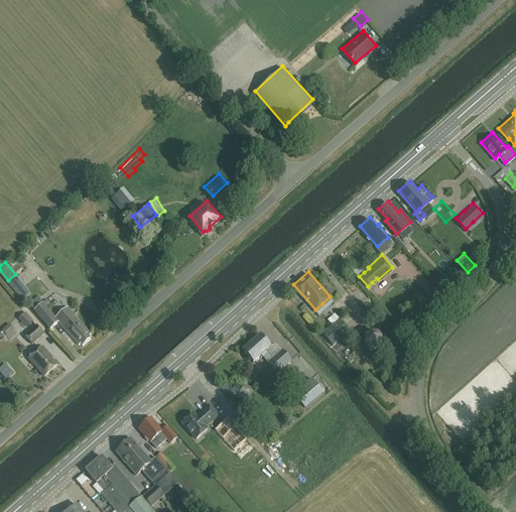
[(24,284),(16,290),(21,295),(28,289),(24,284)]
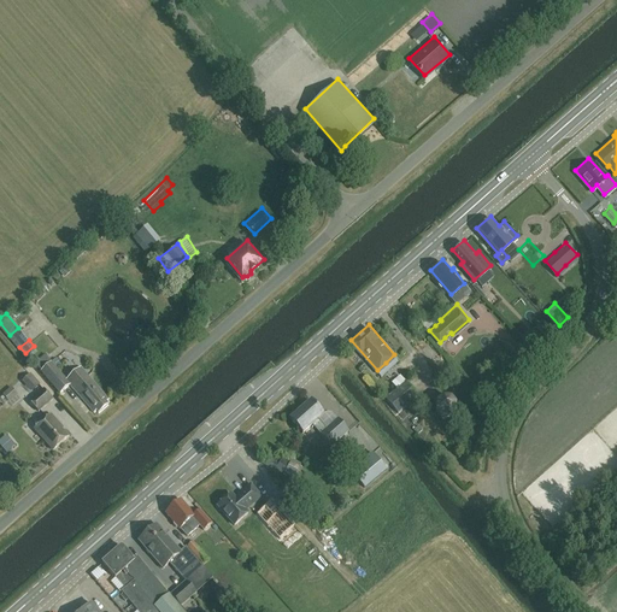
[(56,364),(60,360),(56,354),(40,368),(59,389),(70,381),(56,364)]
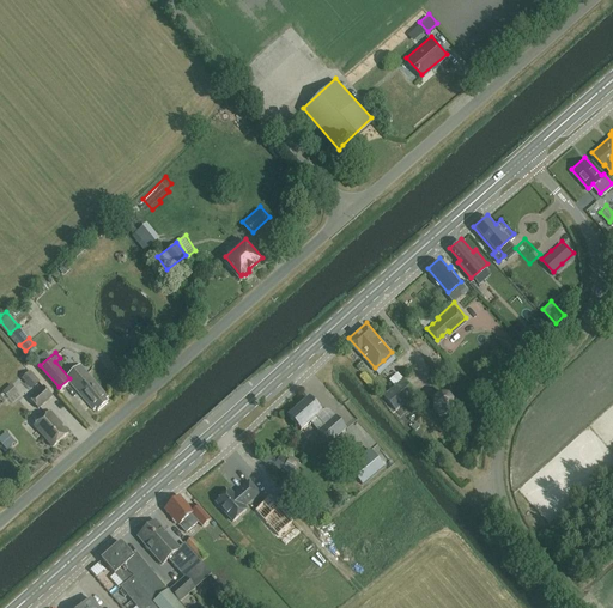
[(108,394),(84,365),(80,362),(66,374),(93,406),(96,403),(98,406),(108,399),(105,396),(108,394)]
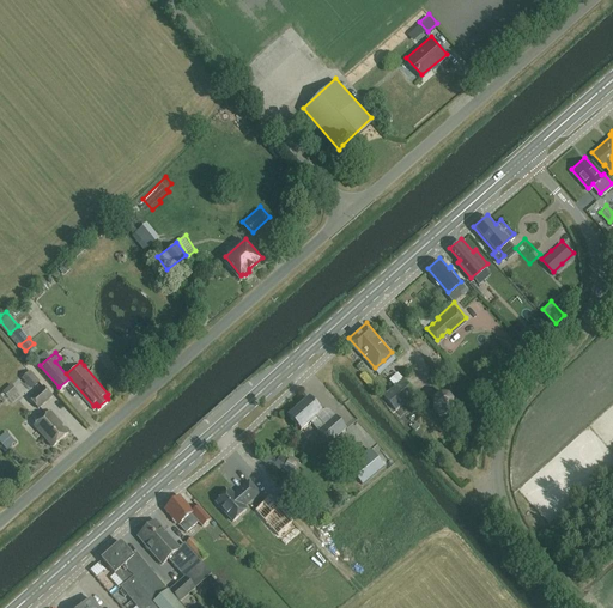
[(32,387),(42,381),(32,365),(23,372),(32,387)]
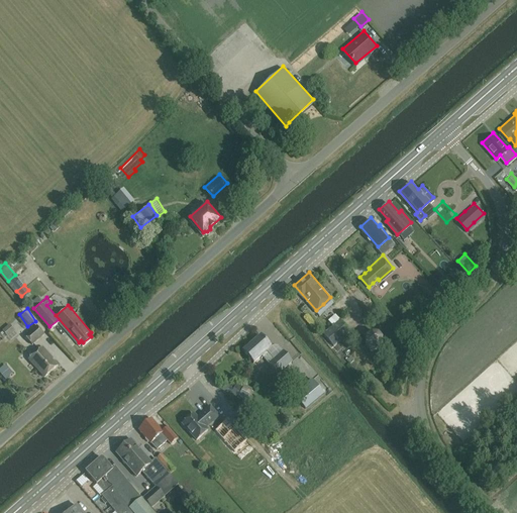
[(333,343),(350,328),(339,316),(322,330),(333,343)]
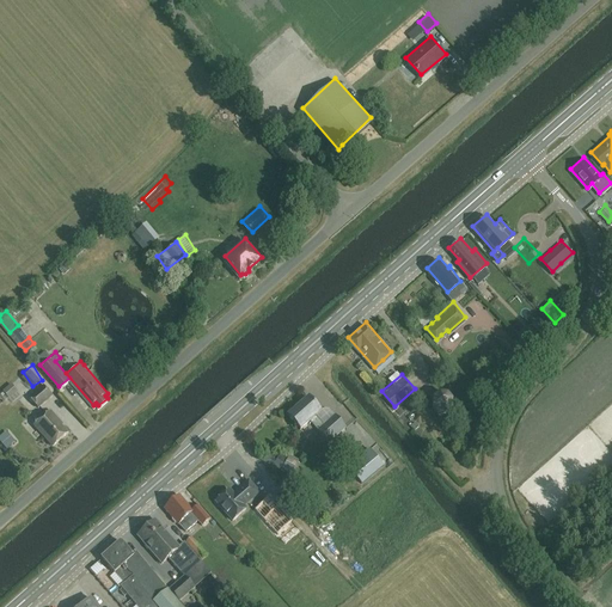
[(37,404),(50,392),(42,381),(29,393),(37,404)]
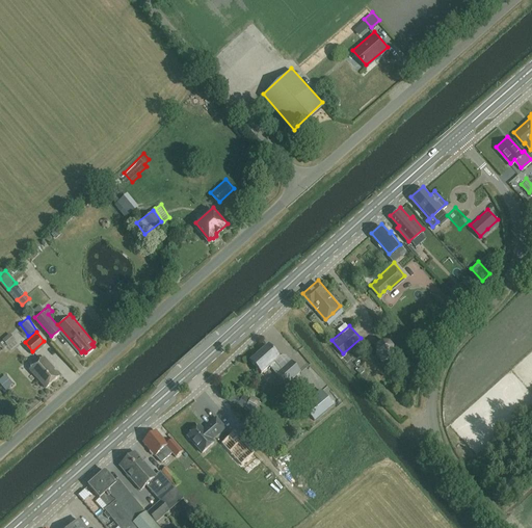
[(381,339),(376,343),(375,350),(379,357),(388,358),(393,353),(393,346),(389,340),(381,339)]
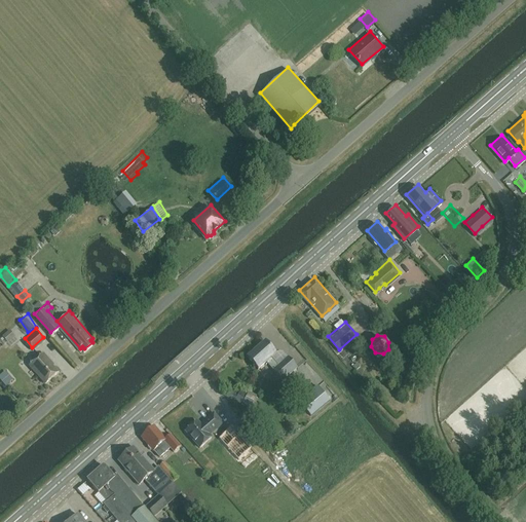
[(282,377),(297,364),(288,353),(277,362),(271,353),(275,350),(265,338),(247,353),(257,366),(266,359),(282,377)]
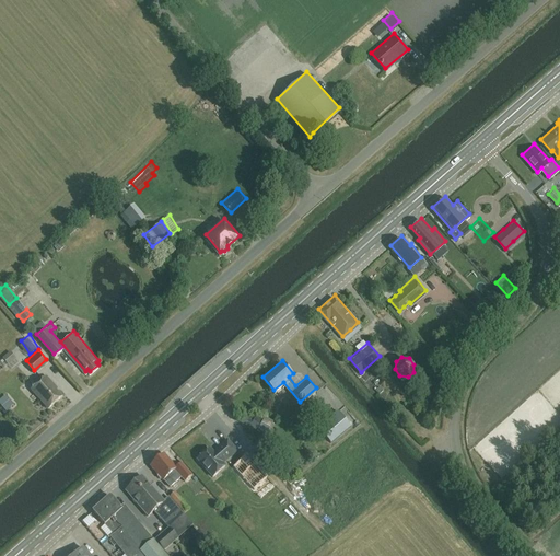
[(47,405),(61,393),(51,382),(54,381),(45,372),(31,386),(47,405)]
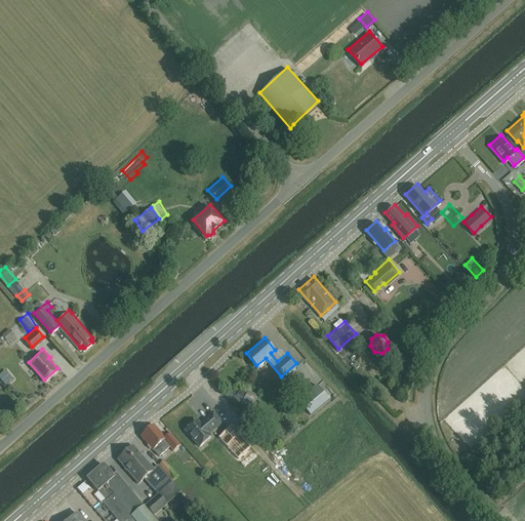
[(310,412),(329,396),(317,382),(297,398),(310,412)]
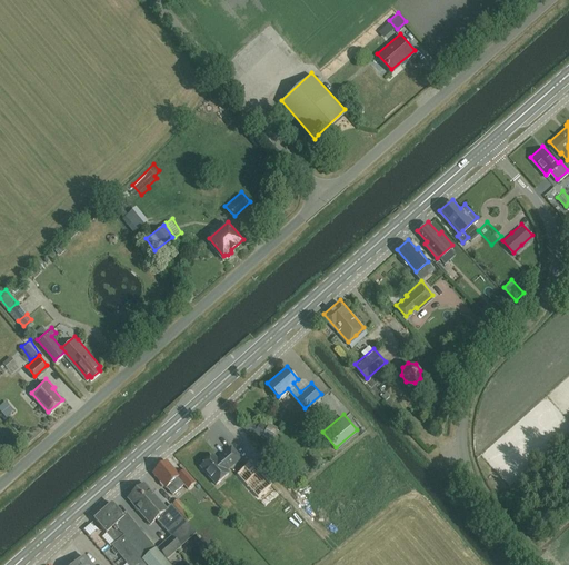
[(200,463),(216,482),(229,471),(226,467),(241,455),(231,444),(220,454),(221,454),(218,457),(213,453),(200,463)]
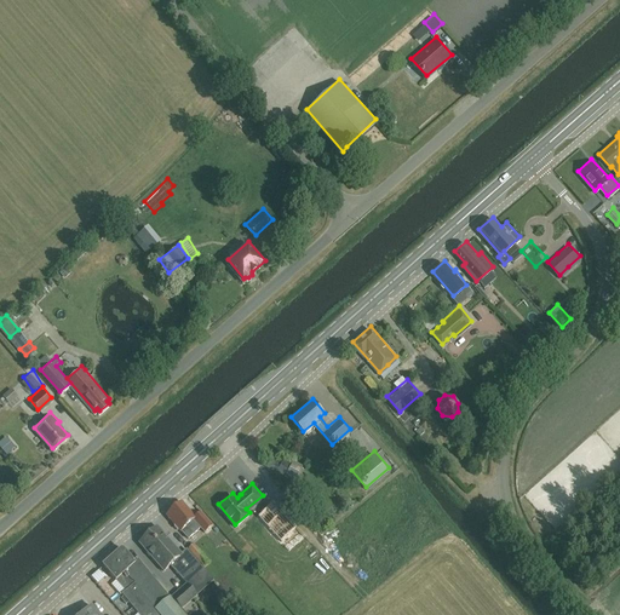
[(178,526),(181,527),(188,534),(200,523),(204,528),(212,521),(200,509),(194,513),(181,499),(177,501),(176,500),(172,504),(173,505),(166,511),(174,521),(173,522),(177,526),(178,526)]
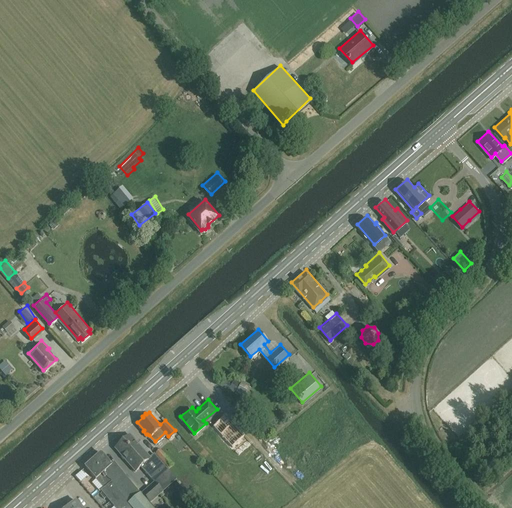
[(226,412),(212,424),(230,444),(244,432),(226,412)]
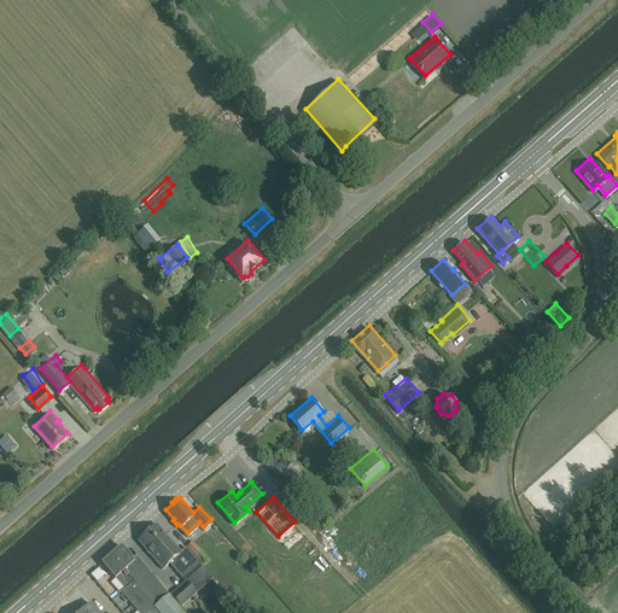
[(146,547),(146,549),(149,552),(151,552),(163,565),(169,559),(182,573),(198,559),(186,544),(181,549),(163,530),(156,523),(139,537),(145,544),(145,546),(146,547)]
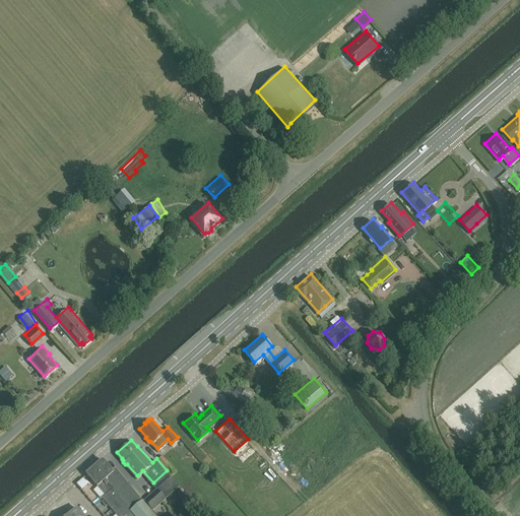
[(161,453),(157,457),(171,472),(176,468),(161,453)]
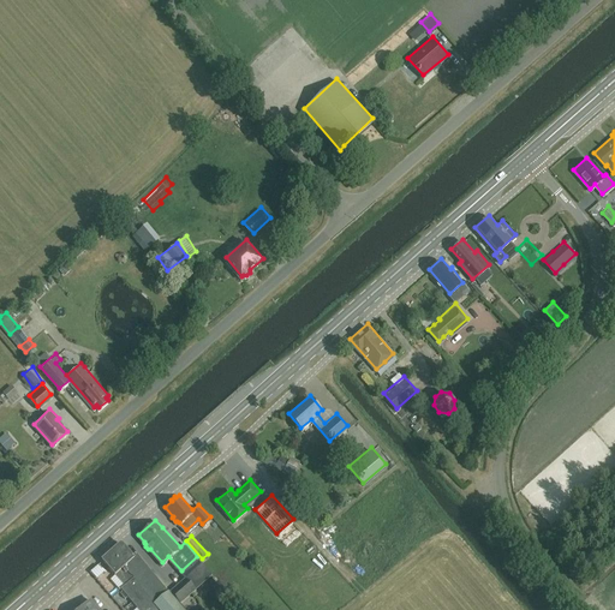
[(185,609),(136,550),(132,554),(120,539),(111,548),(161,609),(185,609)]
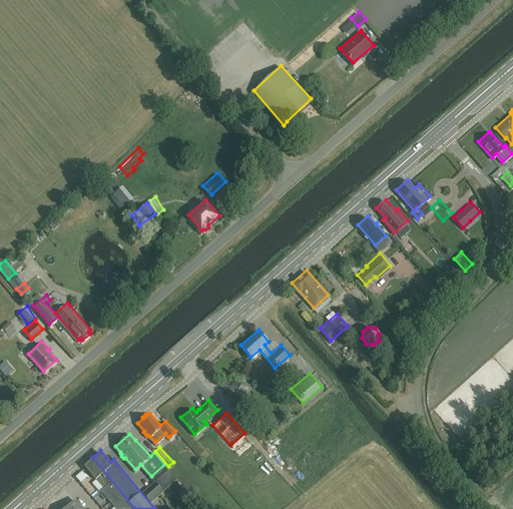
[(262,466),(270,463),(265,450),(257,453),(262,466)]
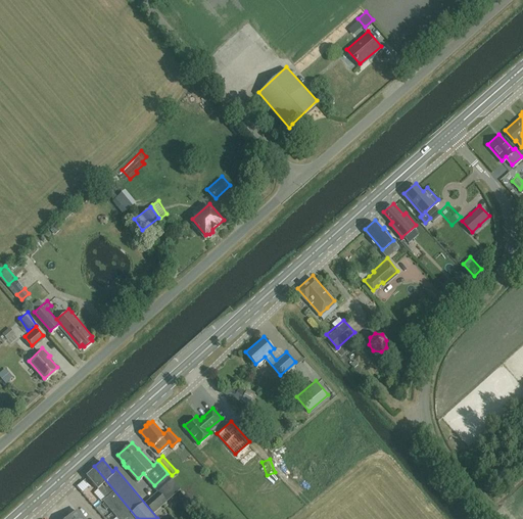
[(137,518),(94,466),(86,473),(96,486),(97,485),(104,496),(101,498),(119,518),(137,518)]
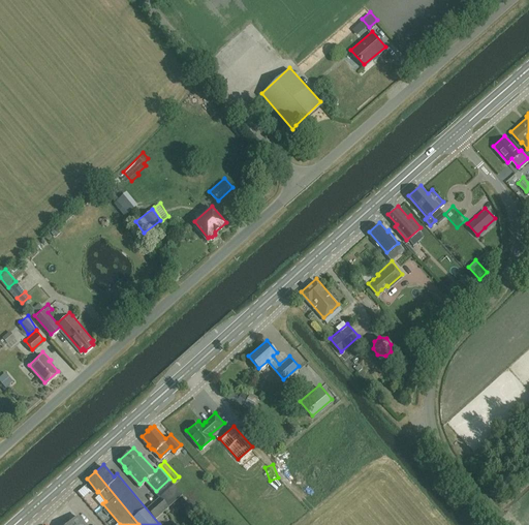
[(167,504),(159,495),(147,505),(155,516),(167,504)]
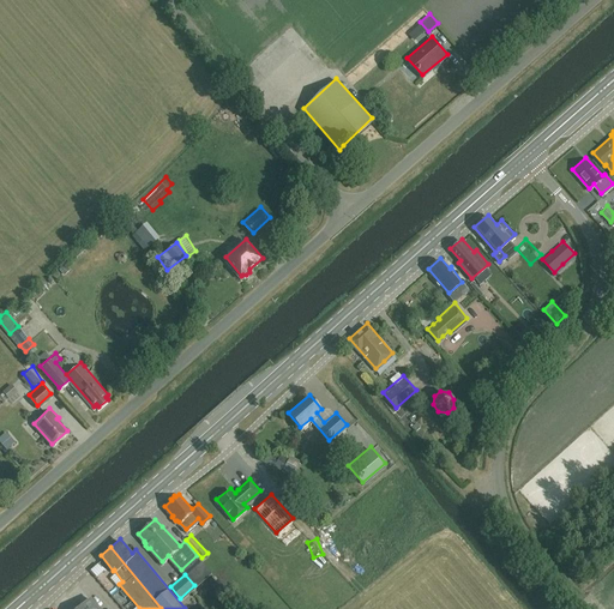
[(101,608),(91,596),(76,608),(101,608)]
